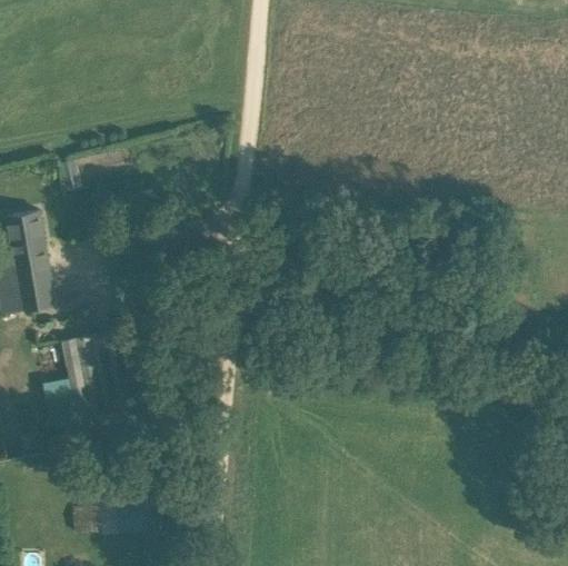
[(77,160),(61,162),(66,191),(82,189),(77,160)]
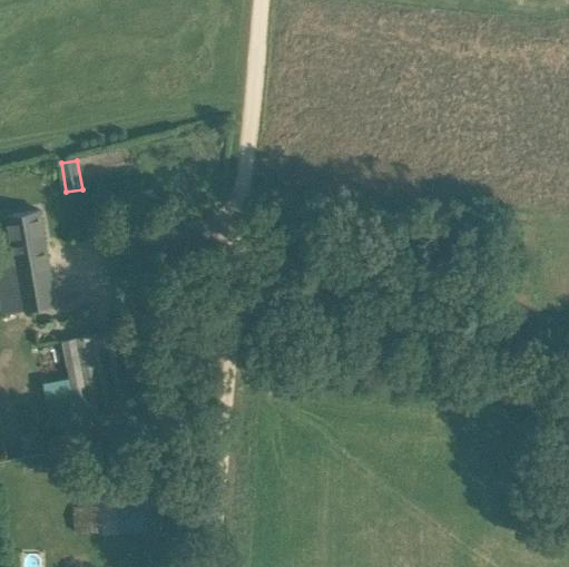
[(0,313),(56,304),(40,209),(6,216),(10,244),(0,246),(0,313)]
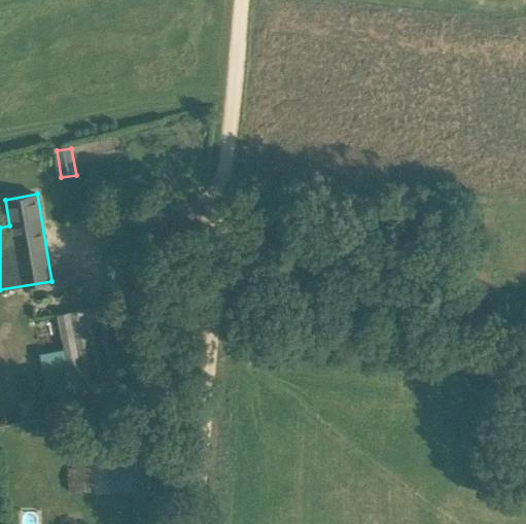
[(116,380),(123,379),(108,306),(57,316),(71,389),(76,388),(116,380)]
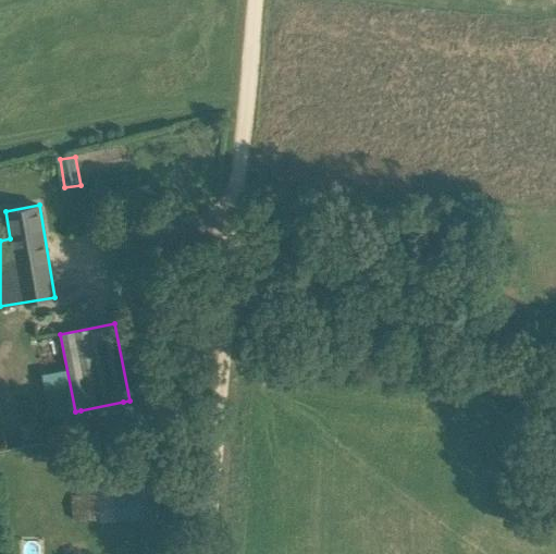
[(114,521),(140,520),(139,485),(113,487),(114,521)]
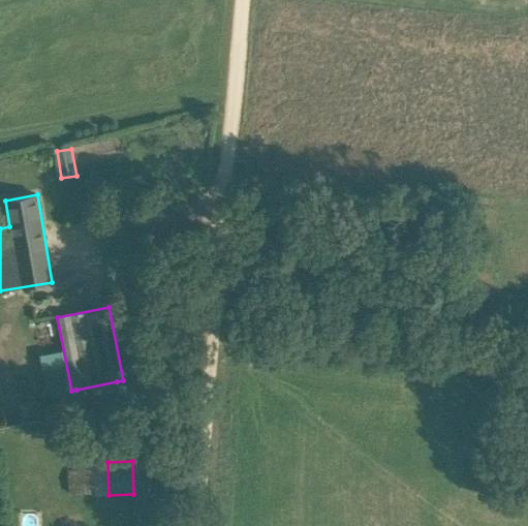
[(73,495),(92,495),(91,472),(72,473),(73,495)]
